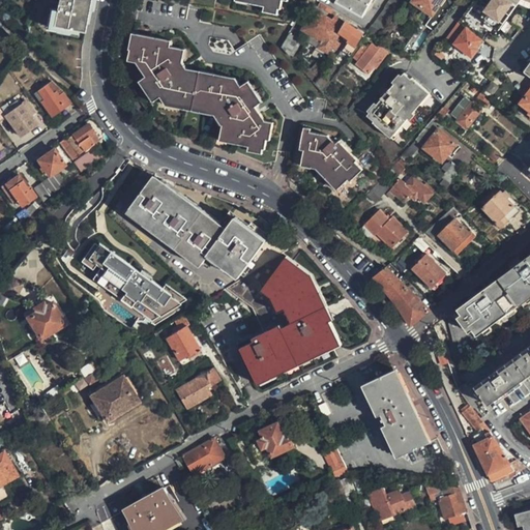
[(52,0),(47,28),(86,35),(91,0),(52,0)]
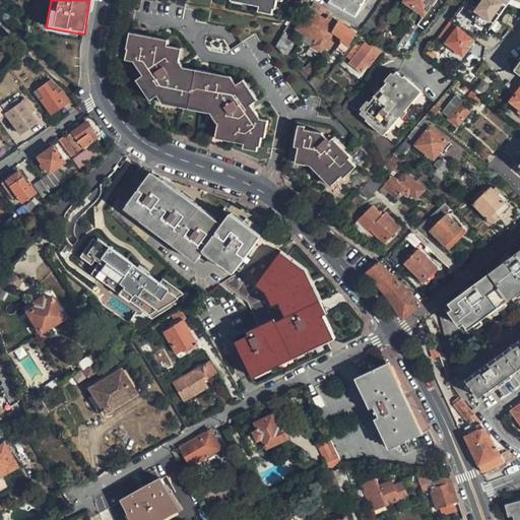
[(245,0),(245,2),(274,8),(274,0),(245,0)]
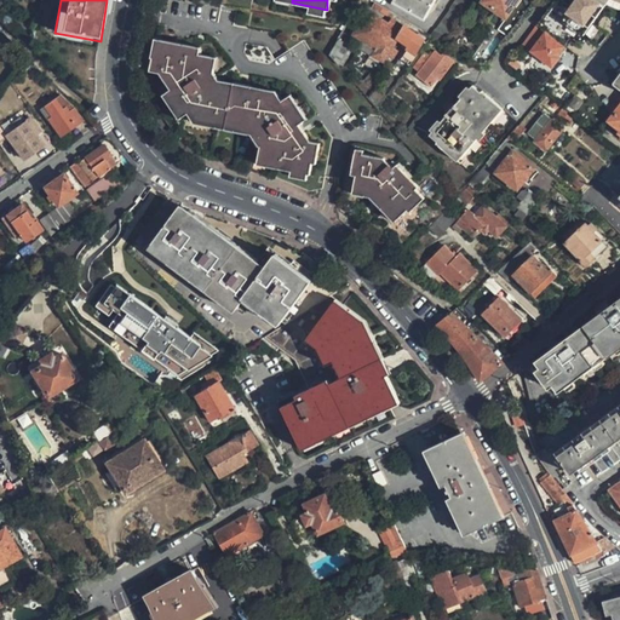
[(388,15),(390,11),(374,0),(372,5),(388,15)]
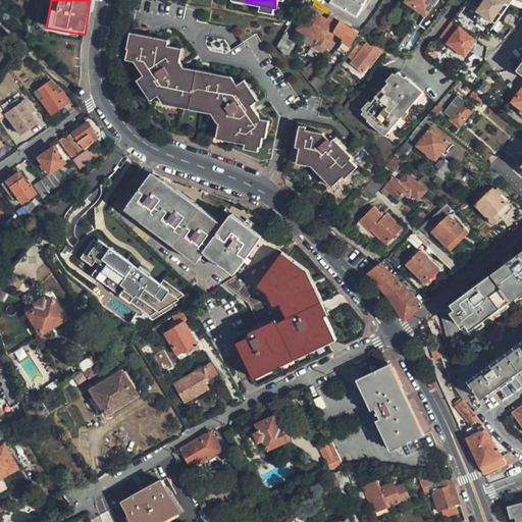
[(334,0),(334,1),(359,14),(367,0),(334,0)]
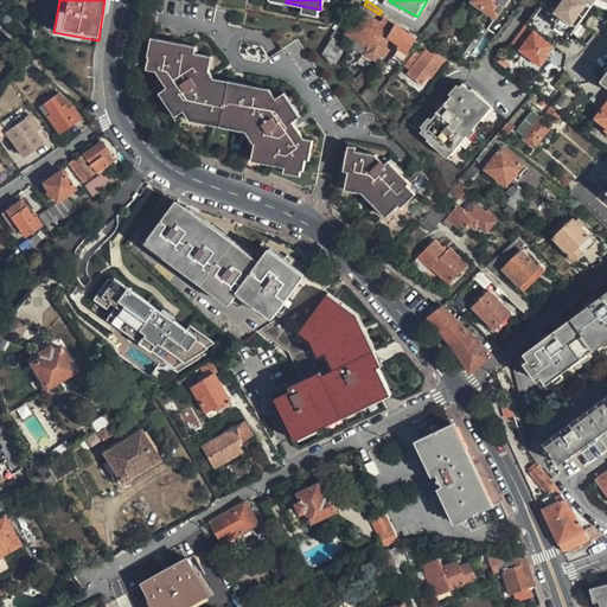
[(465,0),(447,0),(441,10),(428,30),(427,30),(421,38),(435,46),(465,0)]
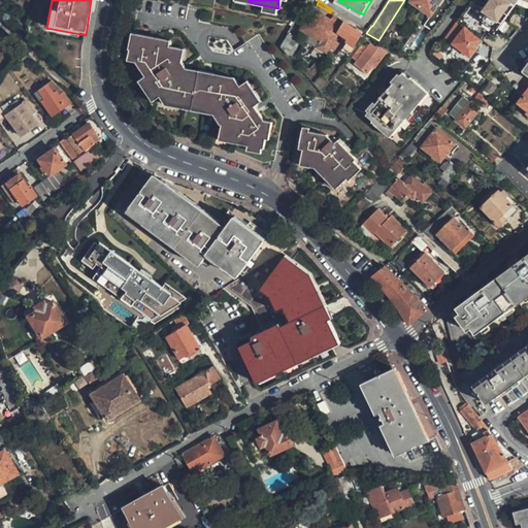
[(440,0),(411,0),(411,1),(431,14),(440,0)]
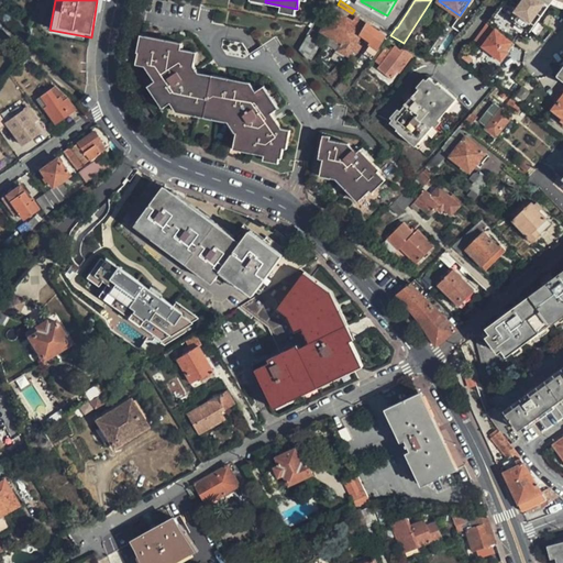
[(321,32),(330,37),(326,43),(338,52),(339,51),(348,56),(351,52),(355,54),(360,48),(355,46),(362,37),(370,44),(368,46),(370,47),(364,55),(372,61),(388,40),(355,19),(352,23),(334,11),(321,32)]
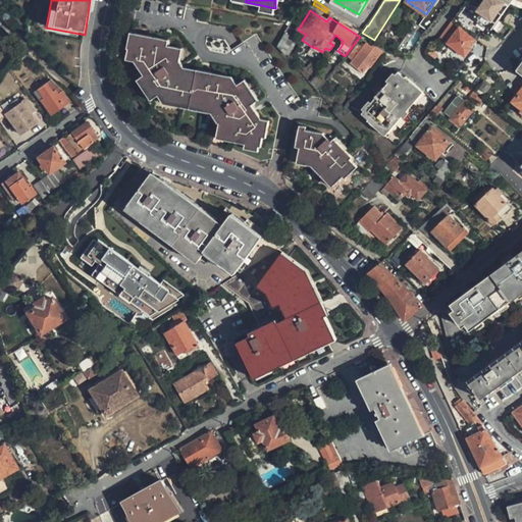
[(436,36),(461,54),(466,52),(475,40),(460,27),(449,18),(445,24),(436,36)]
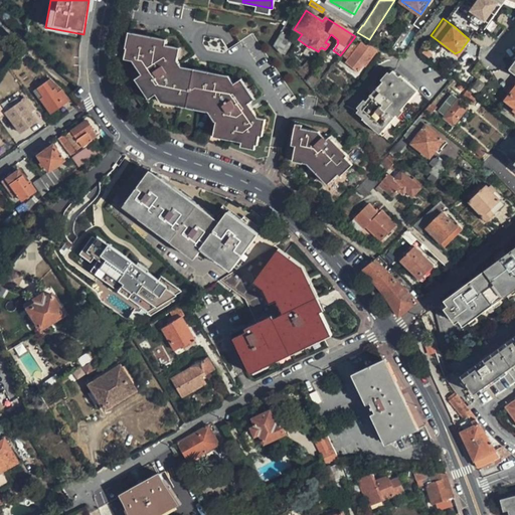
[(227,139),(258,145),(262,128),(265,129),(266,118),(258,117),(253,111),(260,107),(239,78),(231,84),(226,77),(178,68),(173,60),(175,46),(161,44),(163,37),(132,31),(129,46),(125,46),(123,57),(131,59),(136,66),(139,64),(144,71),(137,75),(151,95),(159,91),(164,98),(210,107),(217,116),(214,130),(229,133),(227,139)]
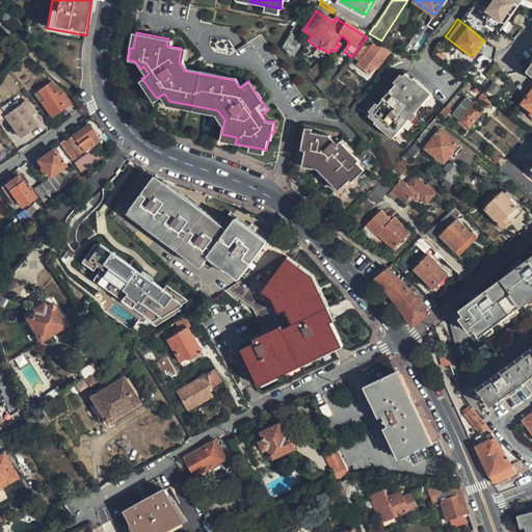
[(299,41),(293,35),(282,48),(289,55),(299,41)]
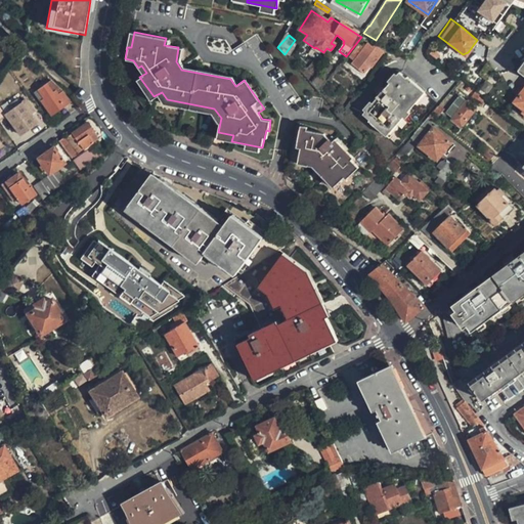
[(384,53),(376,46),(374,48),(368,44),(364,49),(360,45),(350,59),(353,62),(351,64),(363,74),(368,68),(372,70),(384,53)]
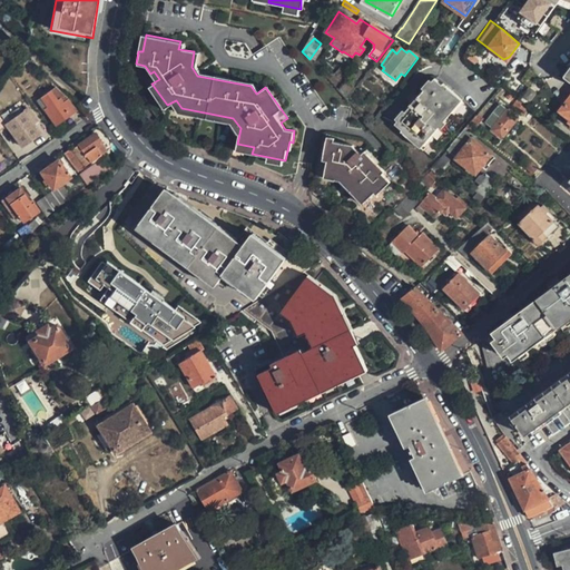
[(474,56),(467,50),(463,56),(471,61),(474,56)]
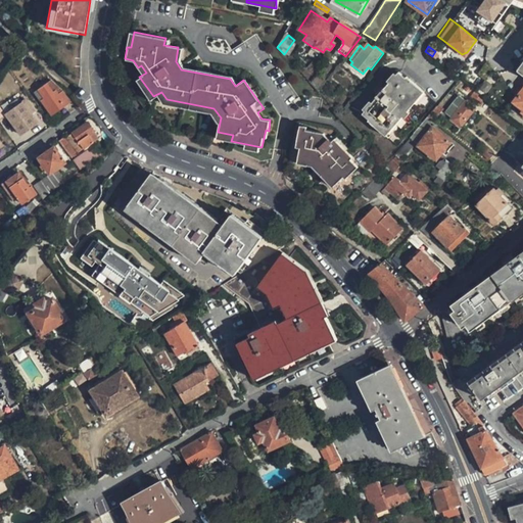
[(331,62),(337,66),(343,59),(337,54),(331,62)]
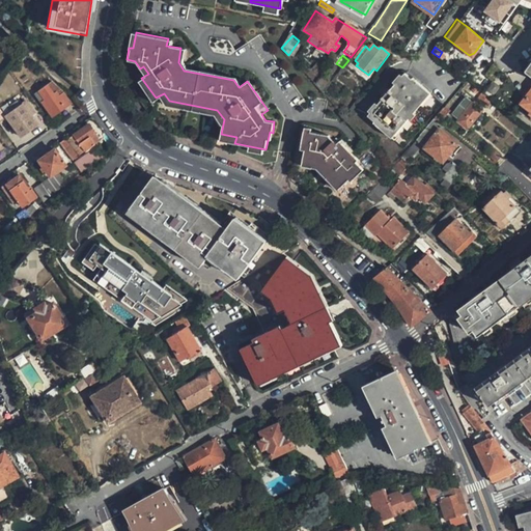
[(485,88),(499,71),(493,63),(477,82),(485,88)]
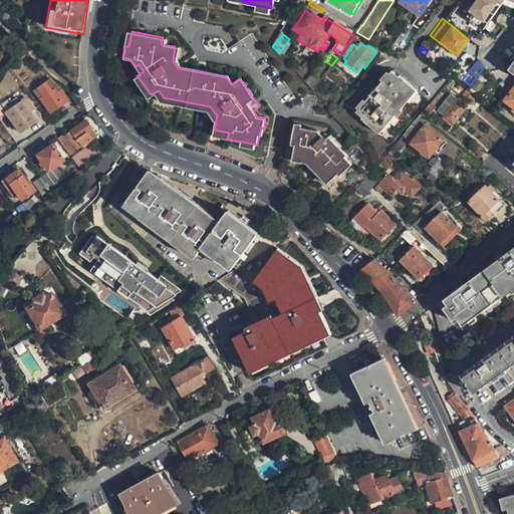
[(416,90),(399,74),(397,76),(391,72),(355,110),(364,117),(361,119),(377,134),(416,90)]
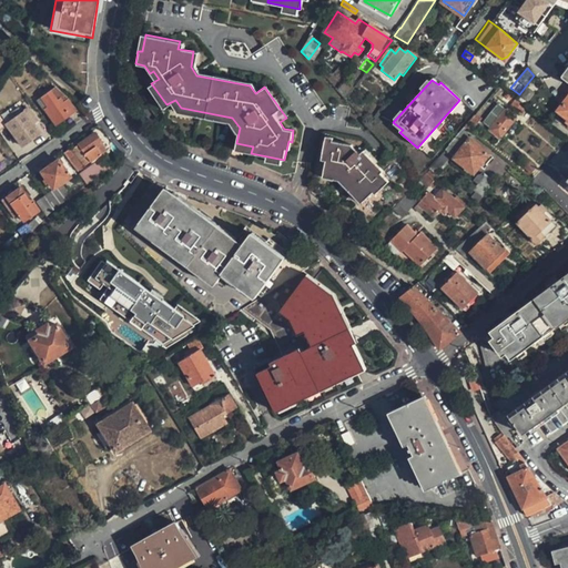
[(54,127),(75,111),(68,100),(57,87),(40,99),(47,107),(43,109),(54,127)]
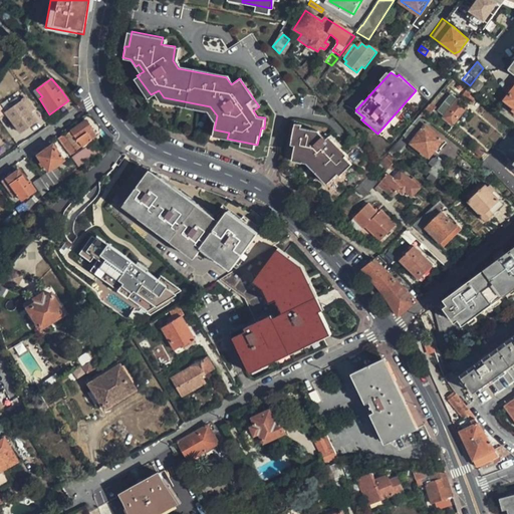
[(513,110),(513,80),(512,83),(513,85),(513,86),(504,100),(513,107),(513,109),(513,110)]
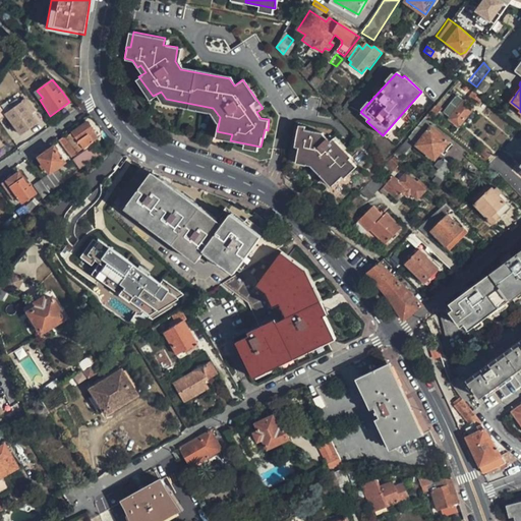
[(78,88),(75,94),(82,99),(85,94),(84,88),(78,88)]
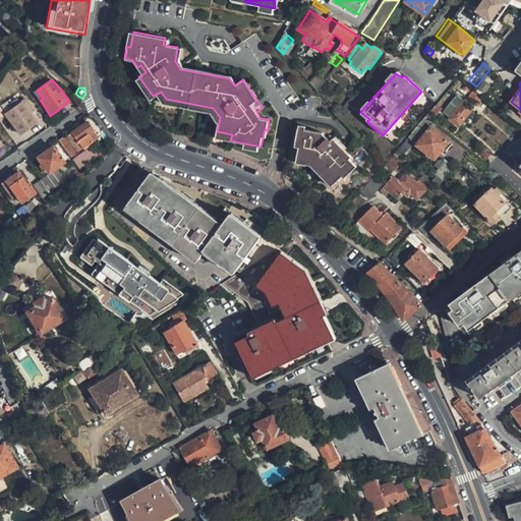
[(43,98),(37,91),(35,92),(40,100),(43,98)]
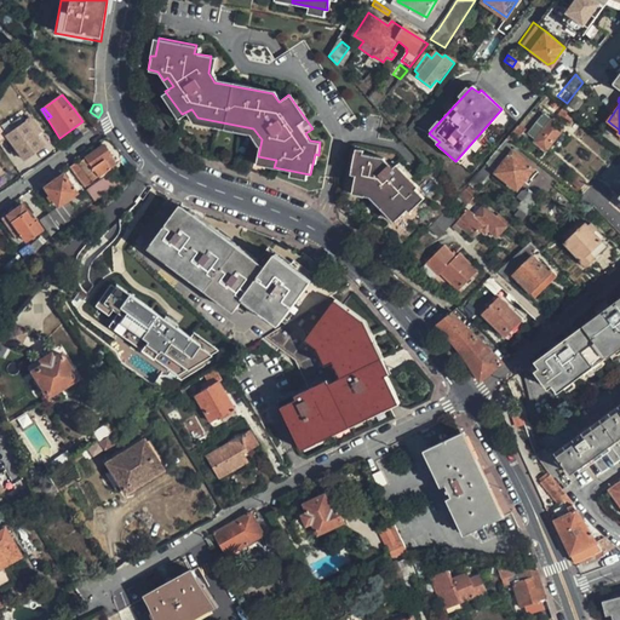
[(568,127),(575,116),(563,108),(555,116),(568,127)]
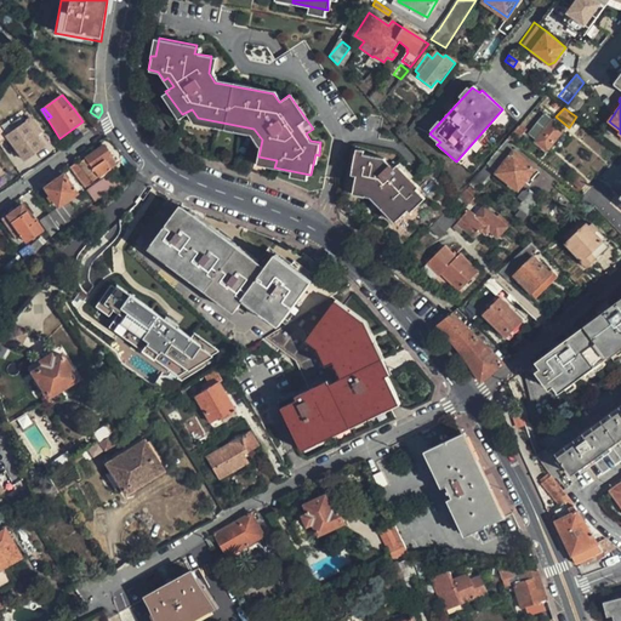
[(535,142),(547,151),(563,130),(543,114),(529,134),(536,141),(535,142)]
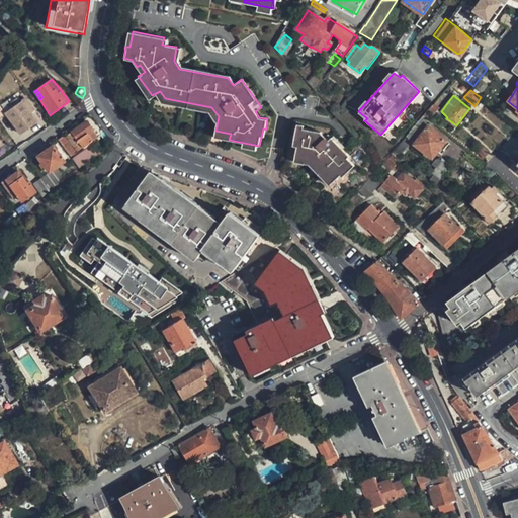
[(20,134),(36,123),(26,109),(30,106),(25,98),(5,112),(20,134)]
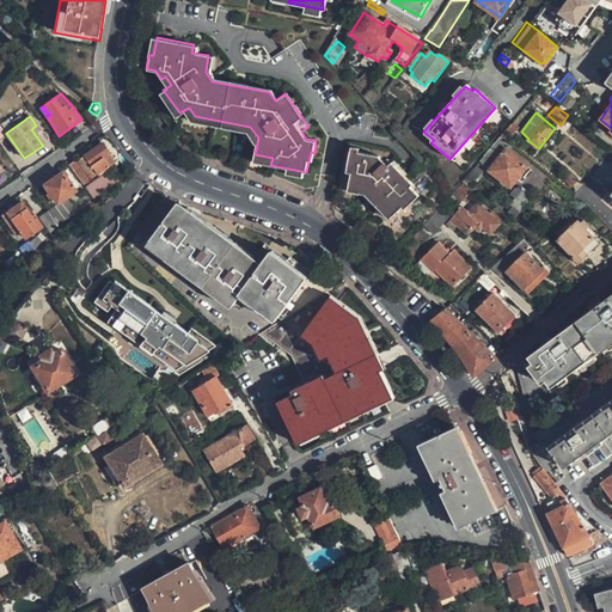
[(528,165),(508,148),(512,144),(501,134),(481,159),(491,167),(512,185),(528,165)]
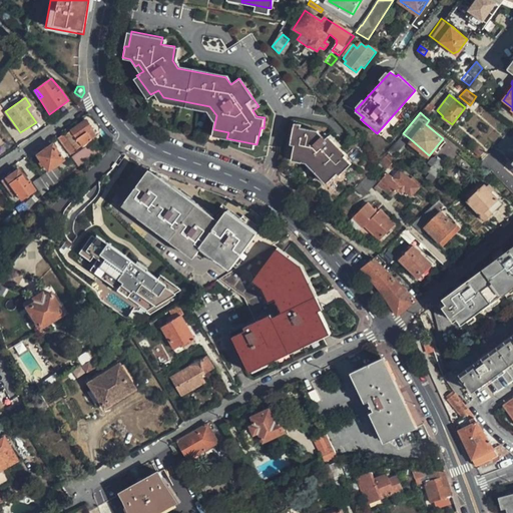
[(56,138),(66,152),(73,147),(75,150),(90,139),(86,133),(88,131),(90,133),(92,131),(91,129),(85,121),(65,135),(64,133),(56,138)]
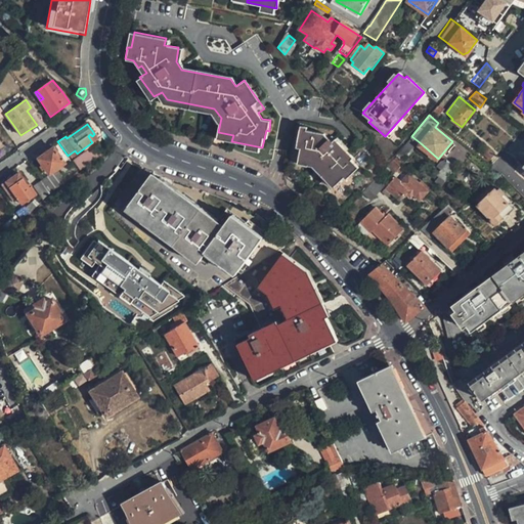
[(316,163),(337,185),(347,176),(349,179),(358,170),(351,162),(354,160),(337,139),(333,143),(324,134),(300,129),(298,143),(302,143),(299,160),(316,163)]
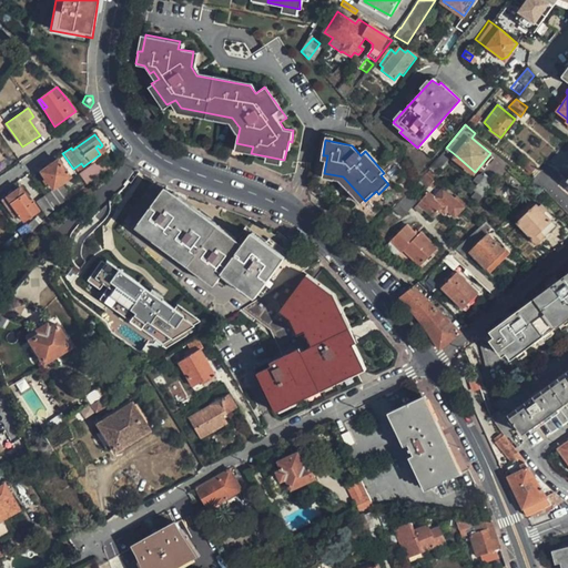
[(444,152),(429,170),(436,175),(450,158),(444,152)]
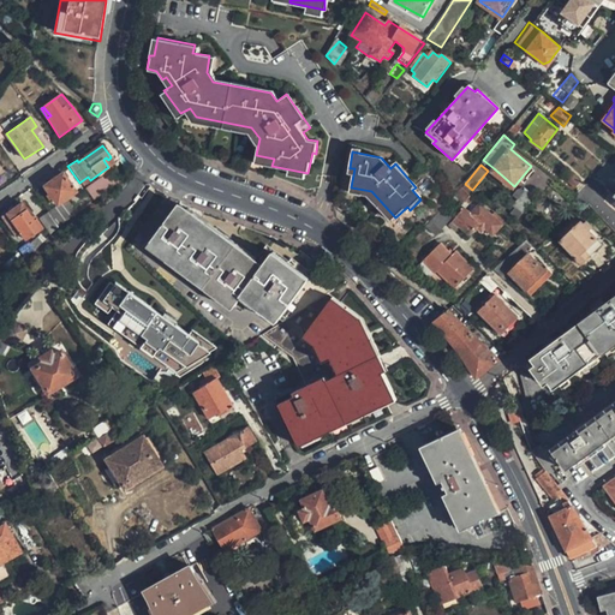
[(565,178),(577,187),(583,181),(571,172),(565,178)]
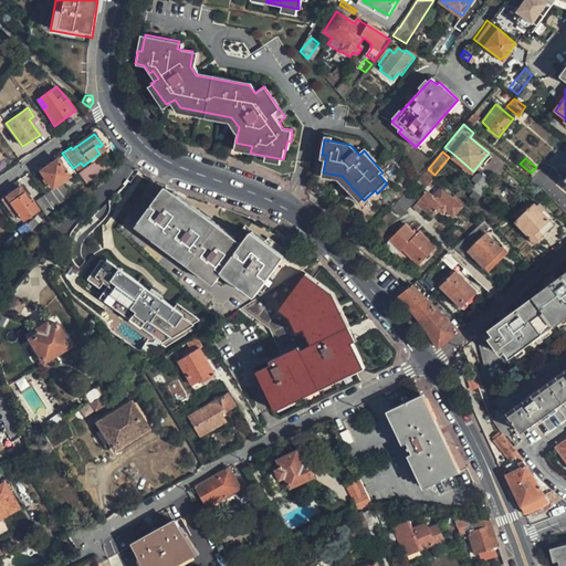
[(52,189),(67,178),(55,161),(41,173),(52,189)]
